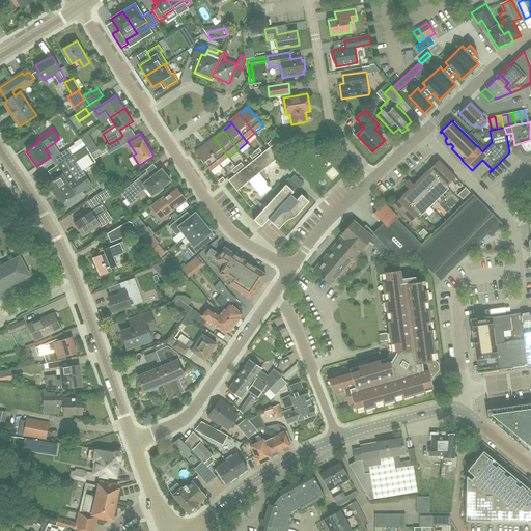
[(105,146),(108,151),(109,152),(124,144),(120,138),(109,144),(105,146)]
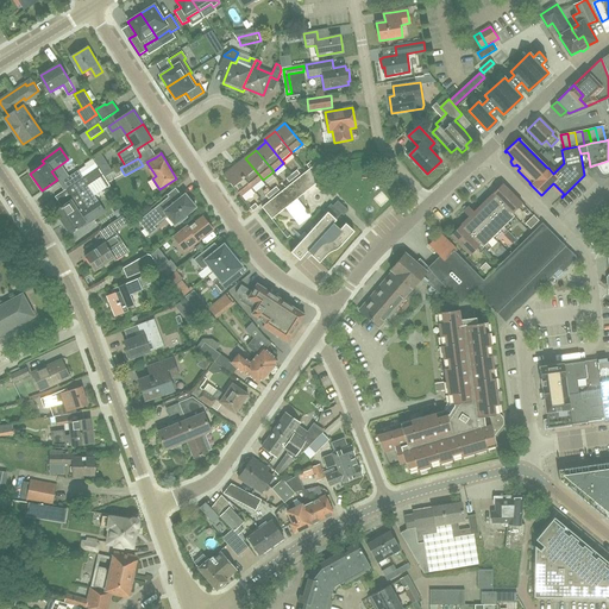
[(252,188),(263,180),(245,158),(236,167),(252,188)]
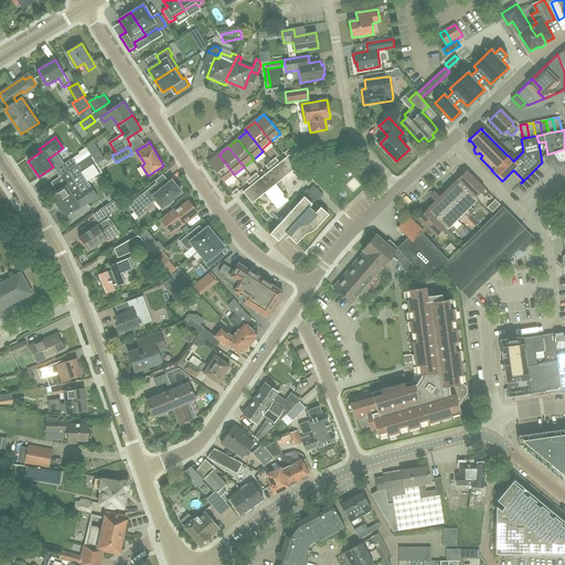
[(564,149),(547,155),(544,156),(548,163),(555,159),(557,163),(563,164),(564,162),(564,149)]
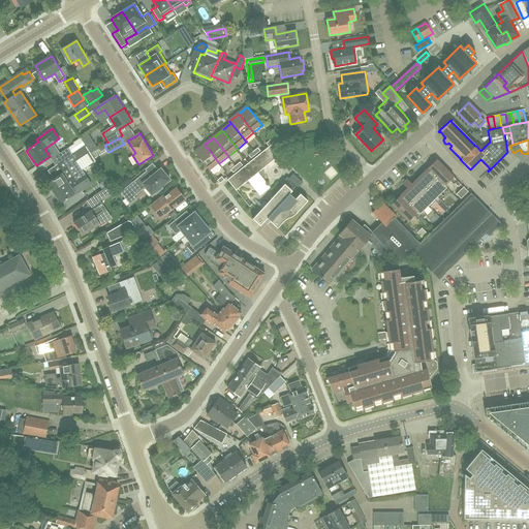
[(275,159),(282,153),(274,143),(270,146),(267,148),(275,159)]
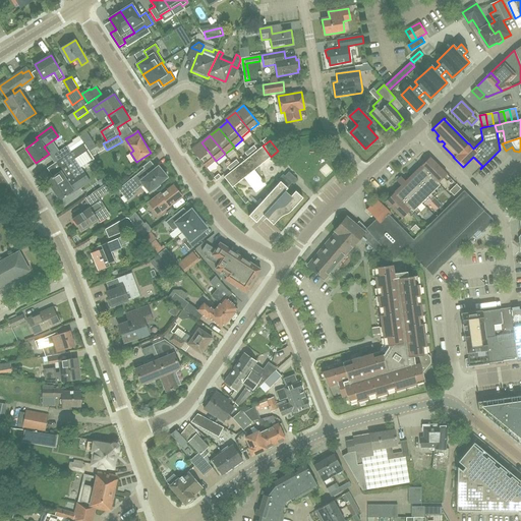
[(216,161),(201,142),(192,150),(207,168),(216,161)]
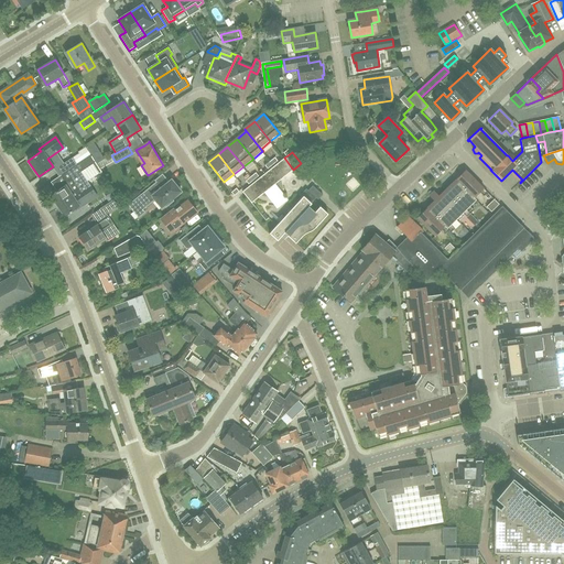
[(56,169),(61,175),(62,175),(79,164),(80,163),(83,162),(79,155),(73,160),(73,159),(56,169)]
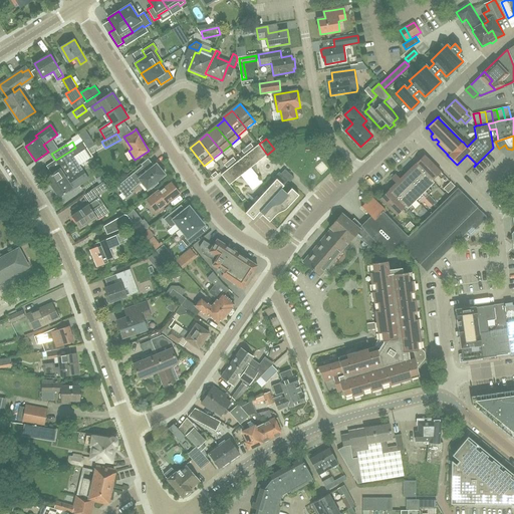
[(57,168),(59,170),(46,178),(59,197),(70,189),(71,190),(88,179),(82,170),(80,172),(76,167),(92,157),(86,148),(73,157),(72,156),(75,154),(72,150),(56,160),(60,166),(57,168)]
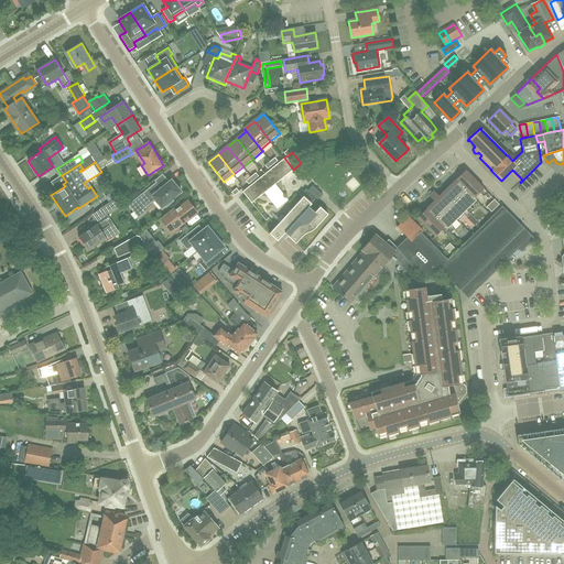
[(477,201),(475,198),(480,192),(485,196),(488,193),(466,171),(456,180),(458,182),(431,209),(429,207),(418,218),(435,236),(442,230),(446,234),(449,230),(452,232),(455,229),(452,225),(464,213),(467,217),(475,210),(470,206),(477,201)]
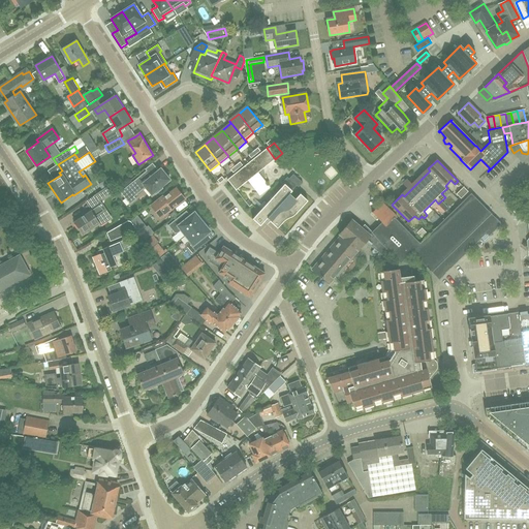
[(150,174),(147,169),(132,181),(133,182),(128,186),(127,185),(120,190),(125,197),(131,193),(133,196),(146,186),(152,194),(155,192),(156,194),(163,188),(162,186),(170,180),(161,168),(153,175),(150,174)]
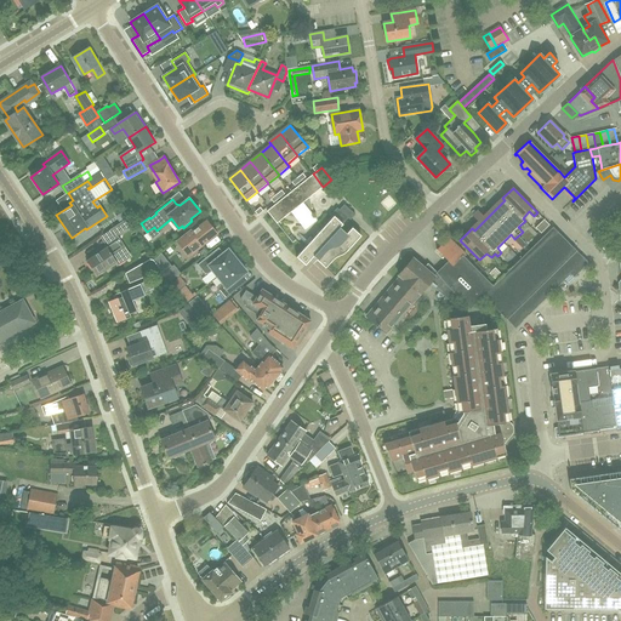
[(281,200),(267,211),(278,223),(291,212),(281,200)]
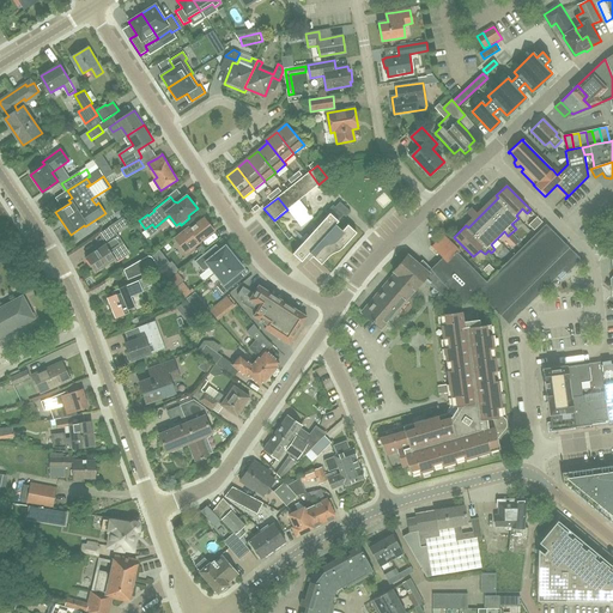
[(339,220),(344,216),(346,217),(351,212),(340,202),(340,201),(335,207),(333,205),(328,211),(339,220)]
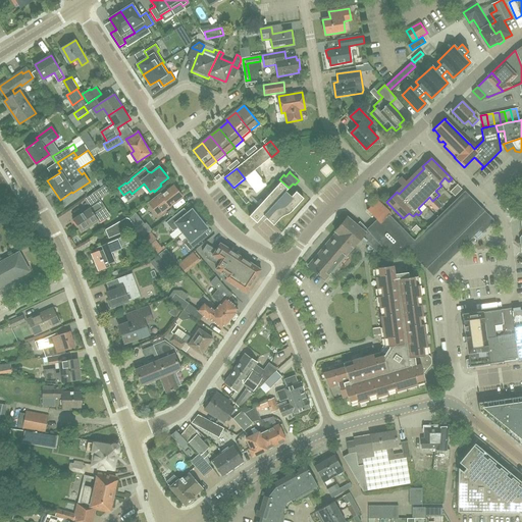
[(40,183),(48,179),(46,173),(38,177),(40,183)]
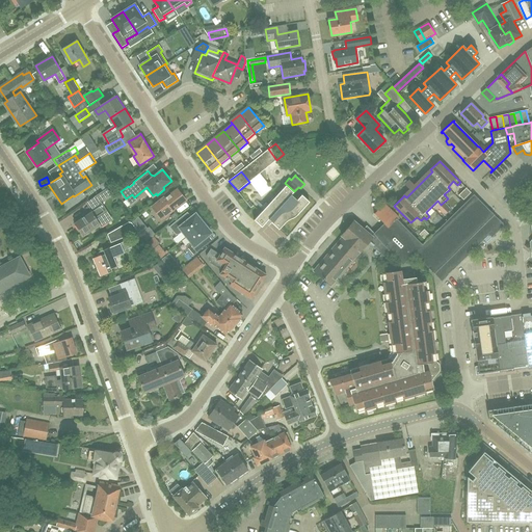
[(106,178),(100,181),(102,186),(109,183),(106,178)]
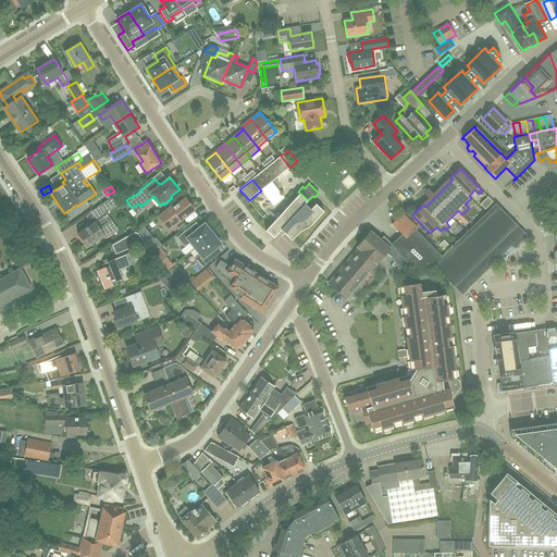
[(311,224),(324,211),(317,203),(311,209),(305,203),(308,201),(299,194),(265,230),(274,238),(282,230),(286,234),(286,235),(292,240),(298,233),(301,231),(305,229),(309,227),(311,224)]
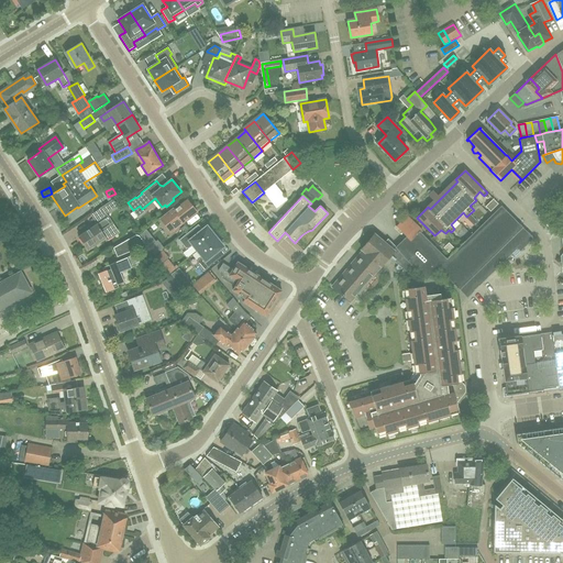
[(493,198),(489,201),(486,206),(490,211),(498,203),(493,198)]
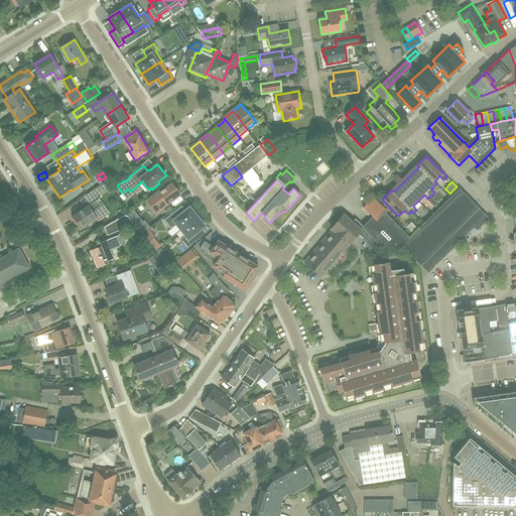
[(96,197),(109,188),(106,182),(92,191),(96,197)]
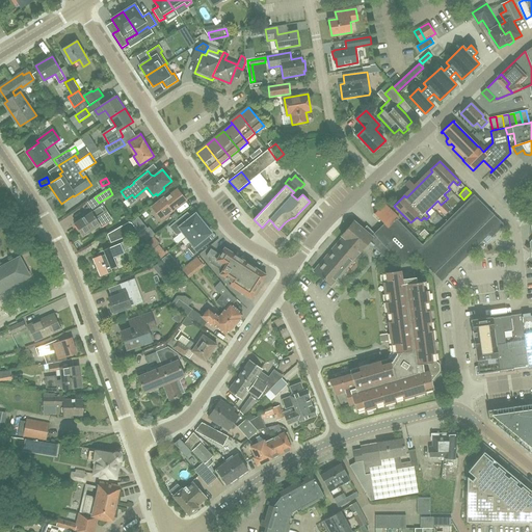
[(174,210),(186,200),(178,189),(165,198),(164,196),(152,206),(162,219),(174,210)]
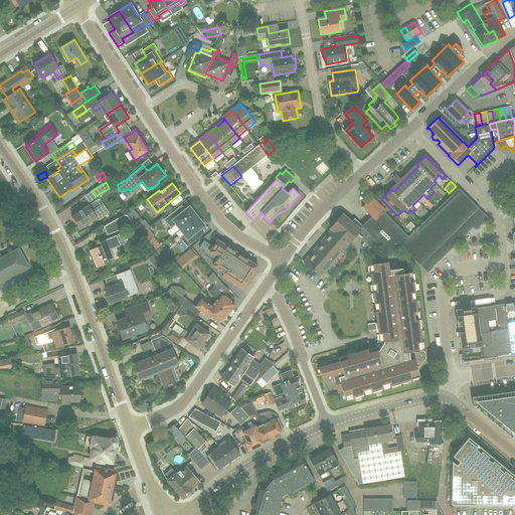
[(372,197),(362,207),(375,219),(366,229),(371,238),(376,242),(389,256),(400,245),(426,273),(480,220),(478,219),(482,214),(477,208),(478,208),(458,188),(408,237),(384,213),(386,211),(372,197)]
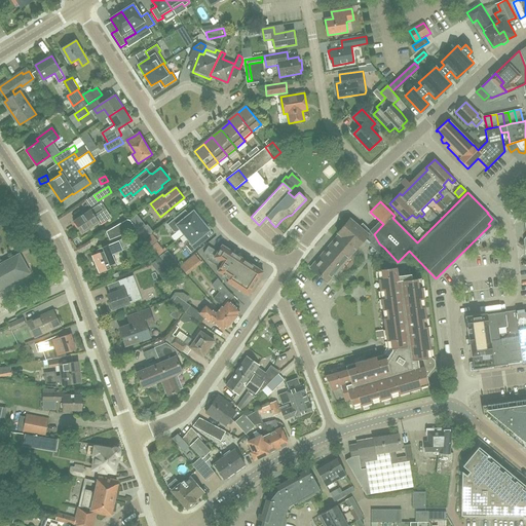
[(106,220),(100,212),(103,210),(99,204),(73,221),(82,233),(99,223),(100,224),(106,220)]
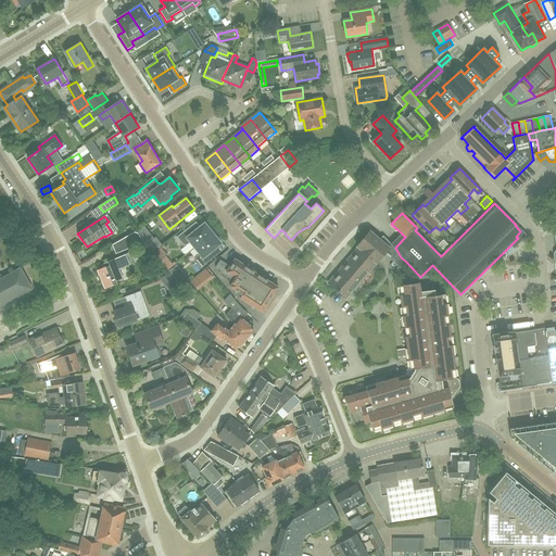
[(192,225),(178,238),(185,245),(187,245),(191,242),(196,248),(215,231),(210,226),(209,227),(205,223),(198,229),(196,229),(192,225)]
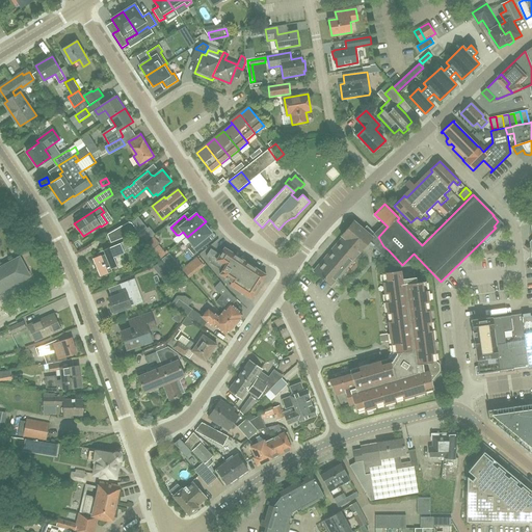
[(138,231),(131,222),(128,221),(107,234),(111,243),(138,231)]
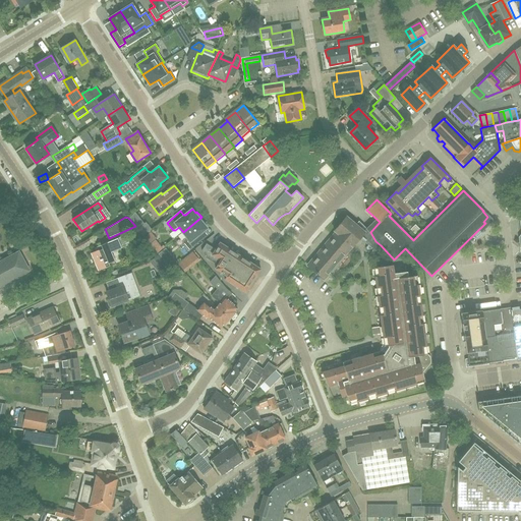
[(201,217),(183,232),(188,237),(184,240),(184,243),(190,250),(205,239),(201,235),(201,233),(208,228),(205,224),(206,223),(201,217)]
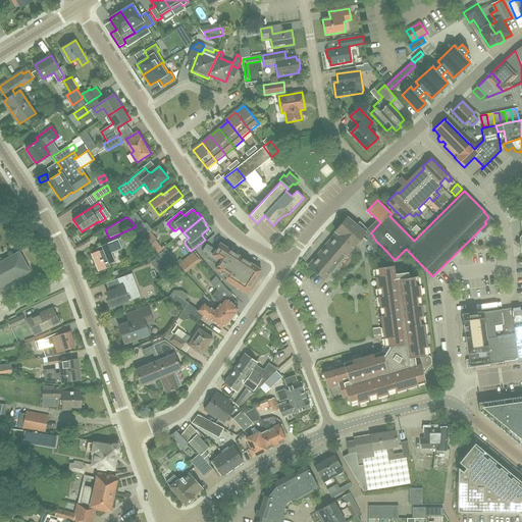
[(356,226),(347,217),(334,231),(336,232),(308,266),(324,280),(360,239),(376,252),(381,246),(376,242),(371,232),(360,222),(356,226)]
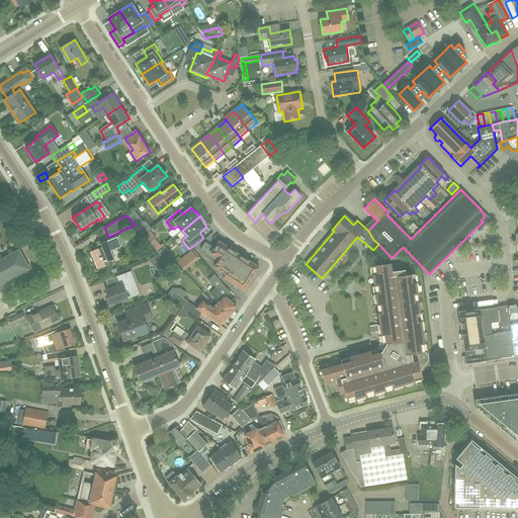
[(413,233),(417,228),(413,224),(408,228),(413,233)]
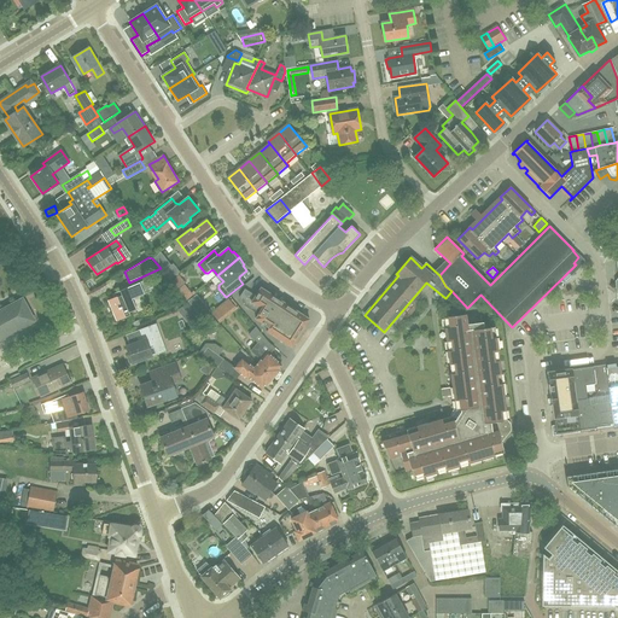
[(144,292),(149,290),(145,280),(140,283),(139,283),(115,292),(116,296),(108,299),(116,321),(130,315),(129,312),(136,309),(132,297),(144,292)]
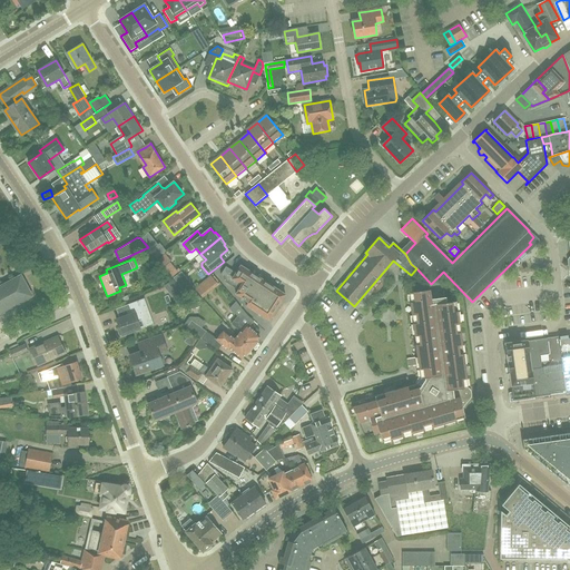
[(241,265),(237,272),(236,273),(226,266),(222,274),(224,281),(238,291),(236,294),(248,302),(246,305),(268,321),(285,295),(241,265)]
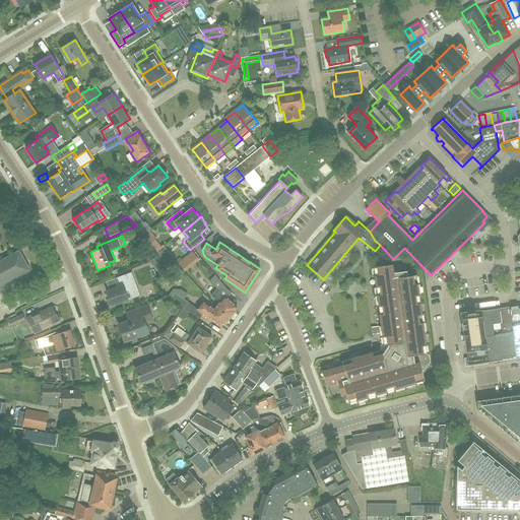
[(0,285),(28,270),(19,252),(0,262),(0,285)]
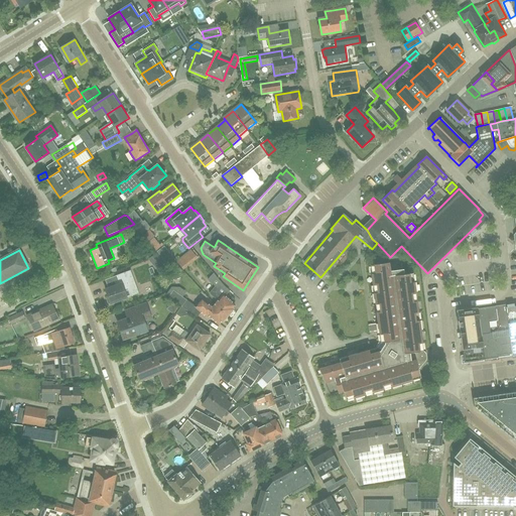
[(346,400),(364,395),(420,378),(416,363),(420,361),(419,352),(423,351),(413,273),(404,274),(403,269),(390,271),(389,262),(370,265),(380,343),(377,348),(320,364),(321,368),(318,369),(325,383),(334,380),(338,393),(343,391),(346,400)]
